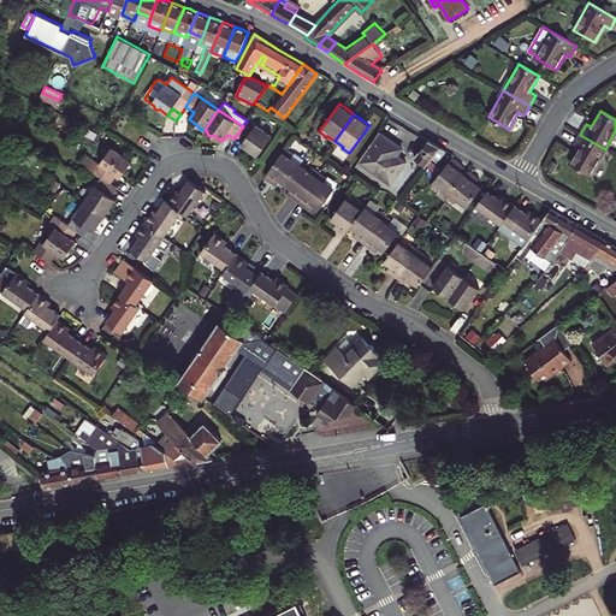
[(242,144),(250,150),(250,153),(254,154),(256,154),(258,155),(272,135),(248,119),(247,120),(243,126),(240,131),(247,137),(244,140),(242,144)]
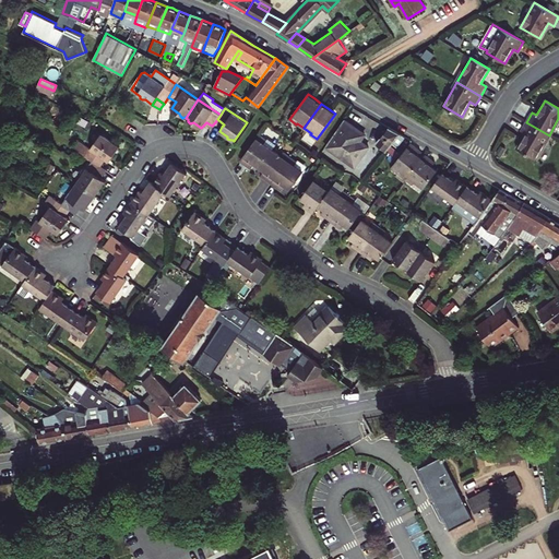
[(344,119),(324,146),(354,166),(368,146),(359,141),(351,135),(356,128),(349,123),(344,119)]
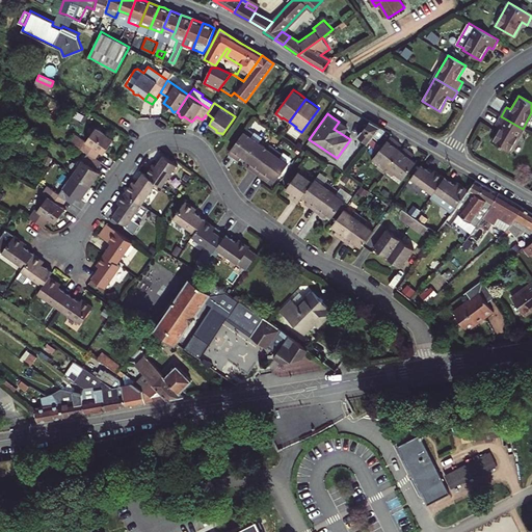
[(509,152),(523,129),(501,116),(498,121),(496,125),(500,128),(491,141),(509,152)]
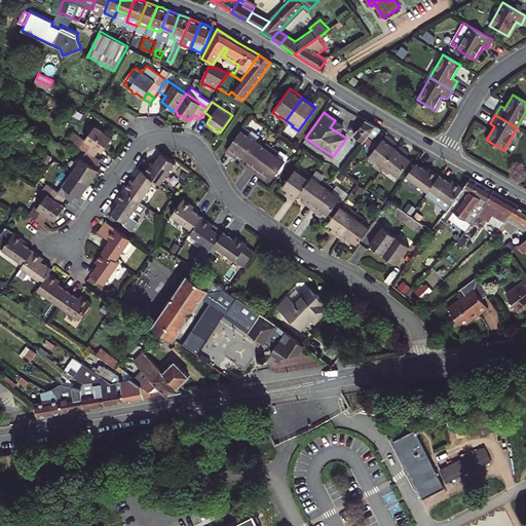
[(338,133),(342,125),(335,120),(330,127),(338,133)]
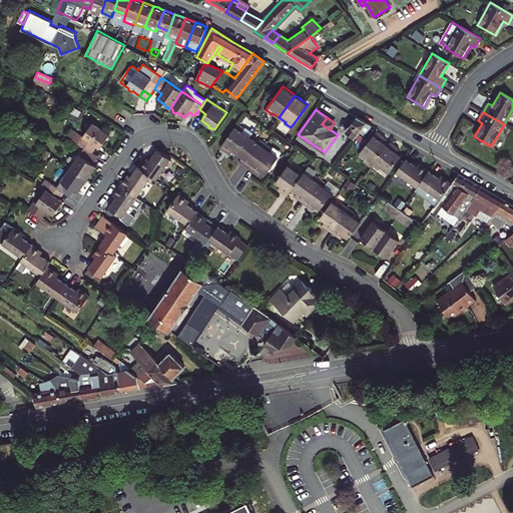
[(100,148),(104,141),(106,141),(109,138),(108,136),(109,134),(92,123),(83,136),(73,129),(68,136),(85,148),(90,151),(94,145),(100,148)]
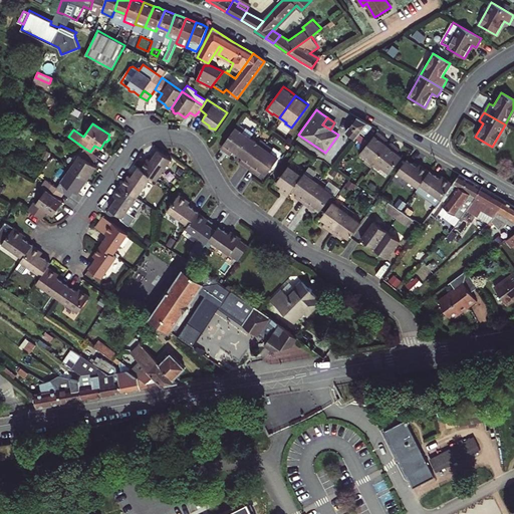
[(238,154),(250,138),(243,133),(245,129),(238,123),(221,148),(230,155),(233,151),(238,154)]
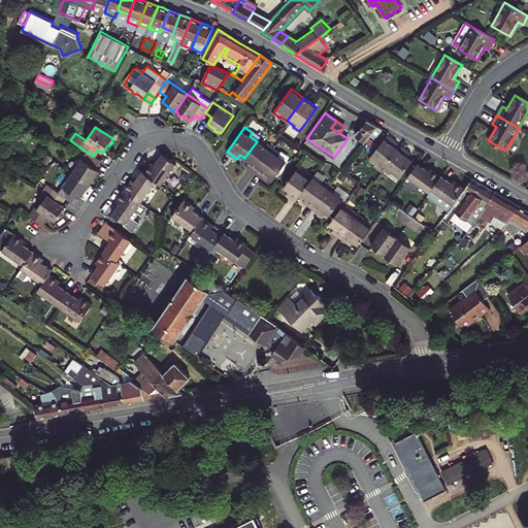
[(377,127),(370,136),(375,139),(383,129),(377,127)]
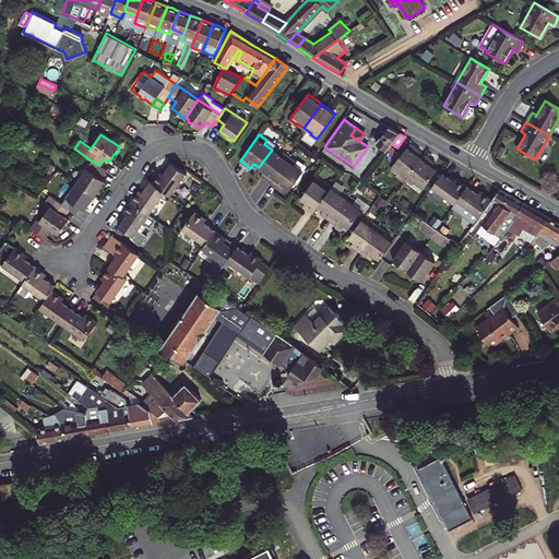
[(402,154),(399,159),(397,161),(391,168),(397,174),(401,170),(408,177),(423,158),(417,154),(420,151),(416,146),(411,143),(402,154)]
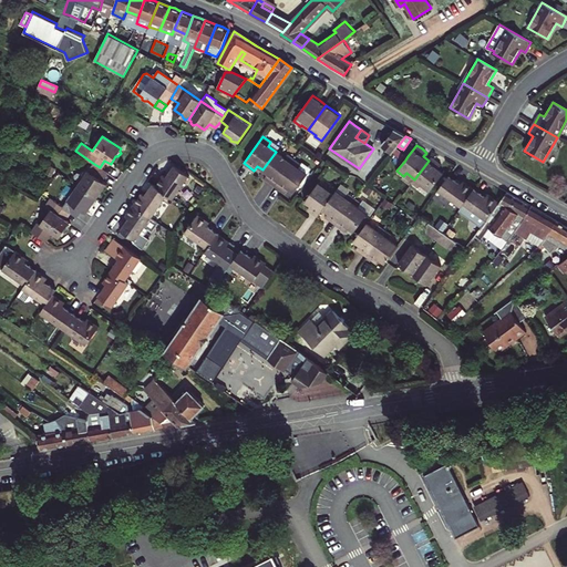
[(397,147),(392,153),(404,162),(408,156),(397,147)]
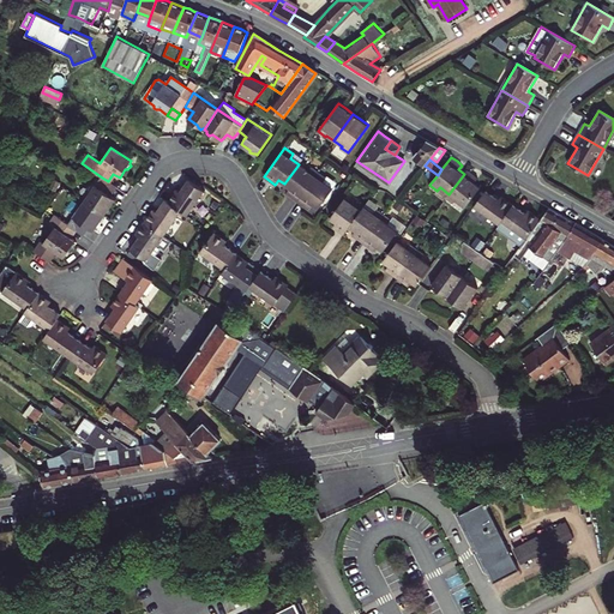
[(299,202),(319,173),(311,167),(308,170),(299,164),(284,184),(292,188),(287,193),(299,202)]
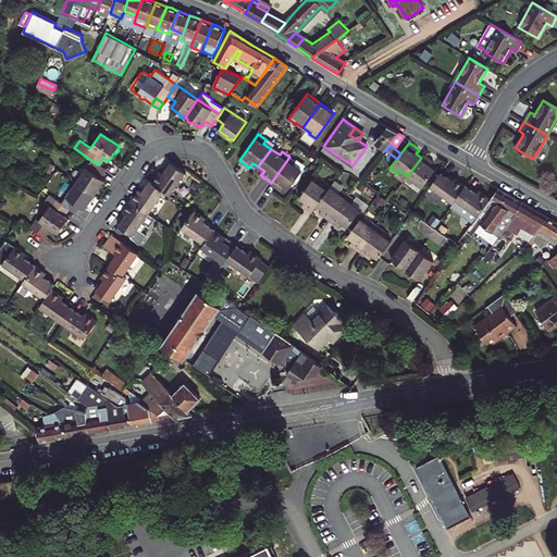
[(423,155),(421,158),(407,176),(405,180),(411,184),(413,181),(421,187),(435,170),(431,165),(433,162),(429,158),(423,155)]
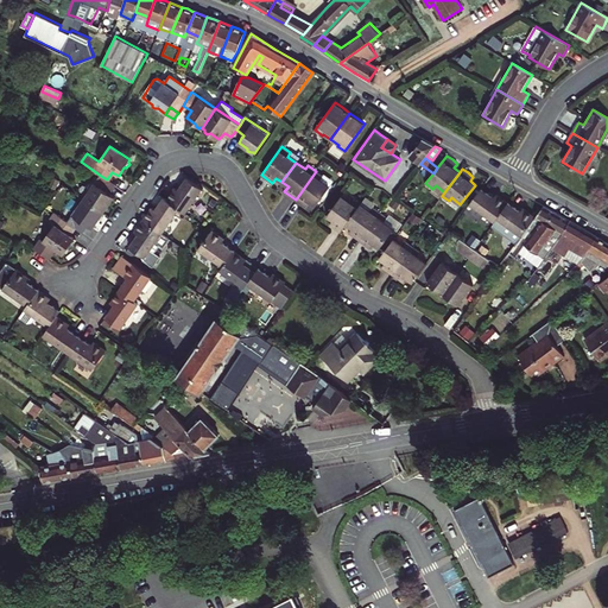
[(316,207),(330,187),(321,179),(323,176),(316,171),(296,200),(306,207),(310,202),(316,207)]
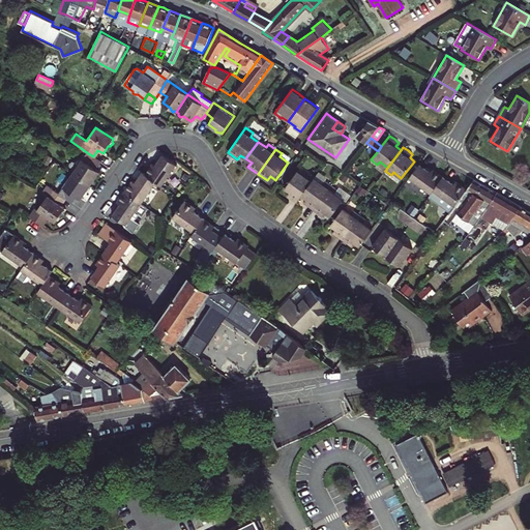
[(95,182),(94,179),(99,172),(94,168),(99,160),(93,156),(88,153),(74,174),(90,185),(91,184),(94,184),(95,182)]
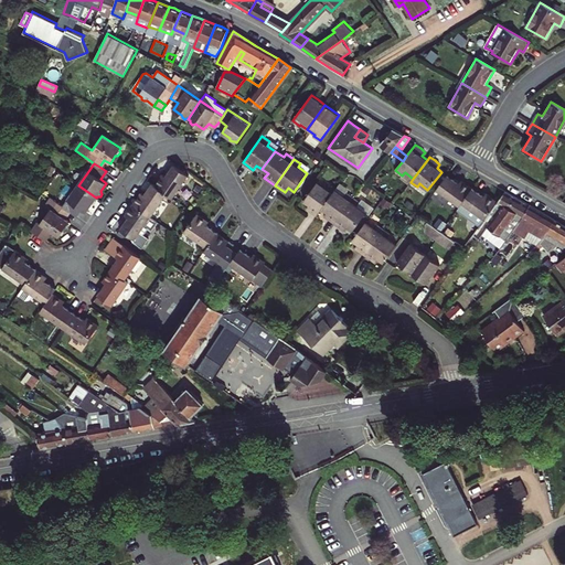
[(163,173),(156,185),(168,193),(173,196),(189,174),(174,164),(167,176),(163,173)]
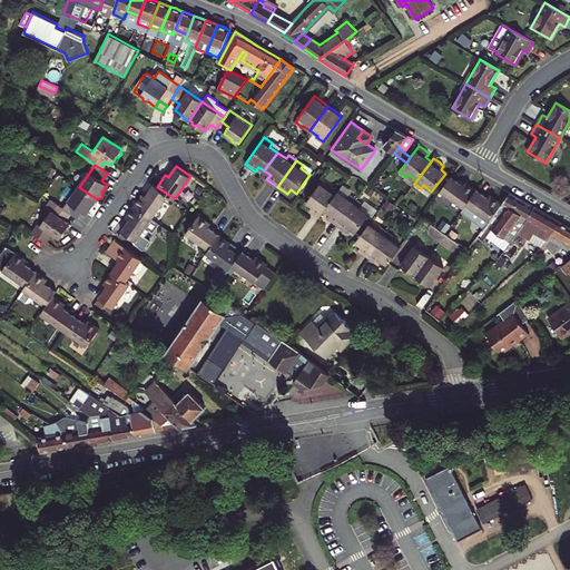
[(462,185),(451,177),(441,190),(464,207),(477,189),(471,185),(464,180),(462,185)]
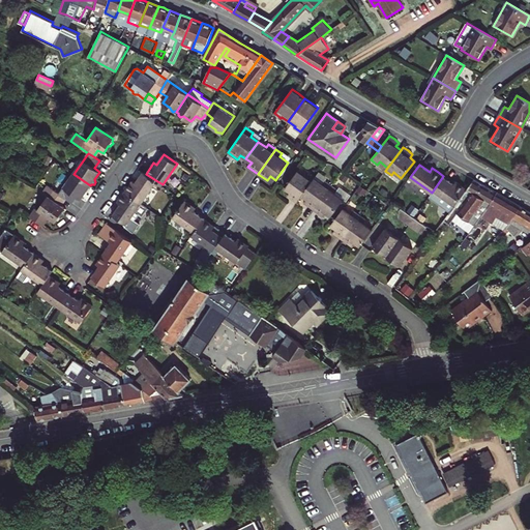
[(301,196),(315,177),(308,173),(305,177),(297,171),(285,188),(290,192),(288,196),(296,202),(301,196)]
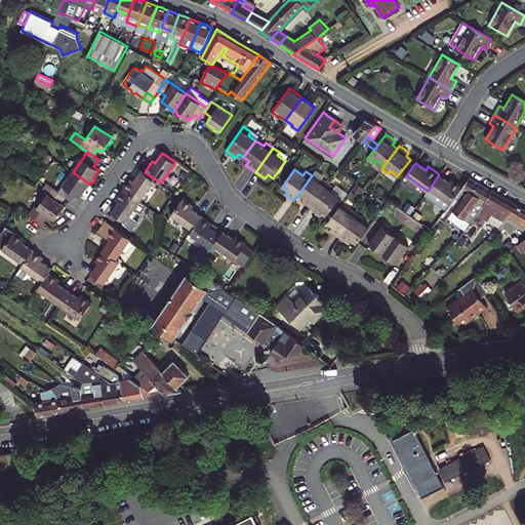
[(140,201),(156,179),(145,172),(142,170),(134,180),(132,178),(124,190),(140,201)]
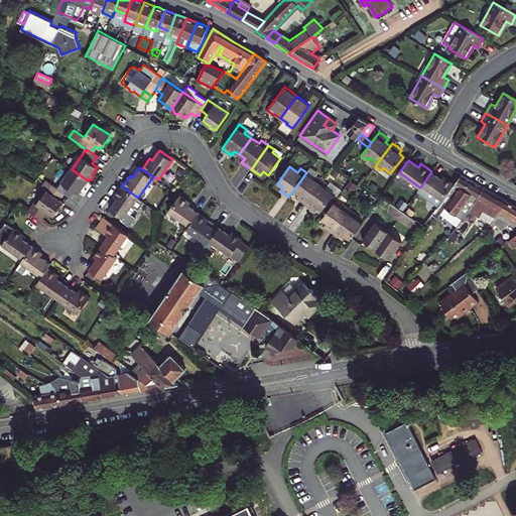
[(66,194),(69,197),(74,189),(79,194),(84,185),(87,185),(88,184),(88,181),(88,180),(72,169),(57,188),(62,191),(66,194)]
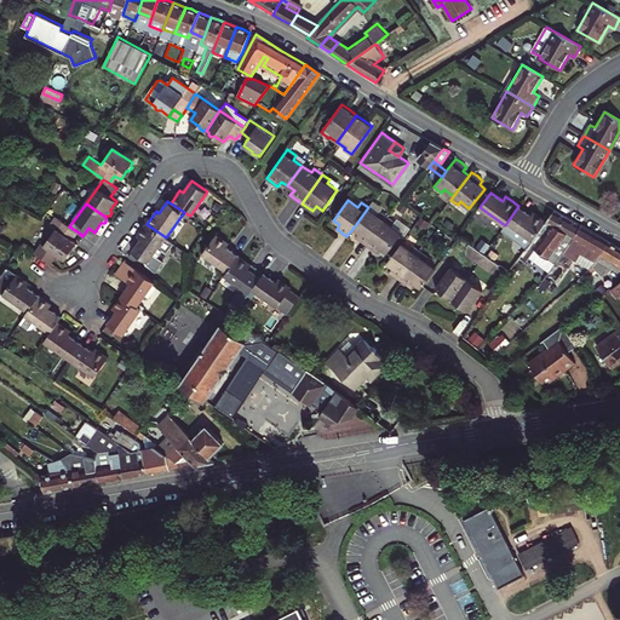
[(530,214),(518,206),(505,225),(501,230),(527,248),(546,222),(540,217),(533,212),(530,214)]
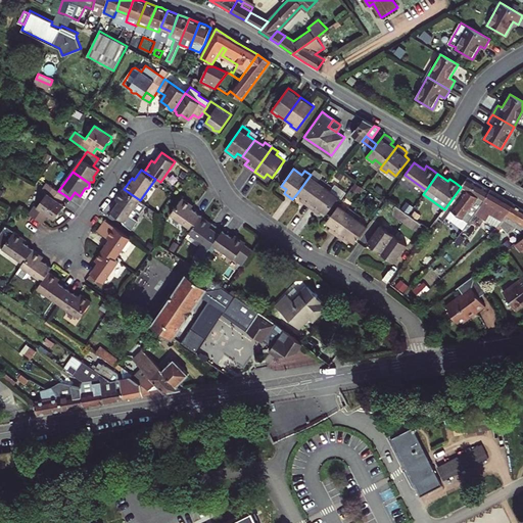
[(319,181),(311,175),(297,193),(302,196),(300,200),(310,206),(327,183),(321,178),(319,181)]
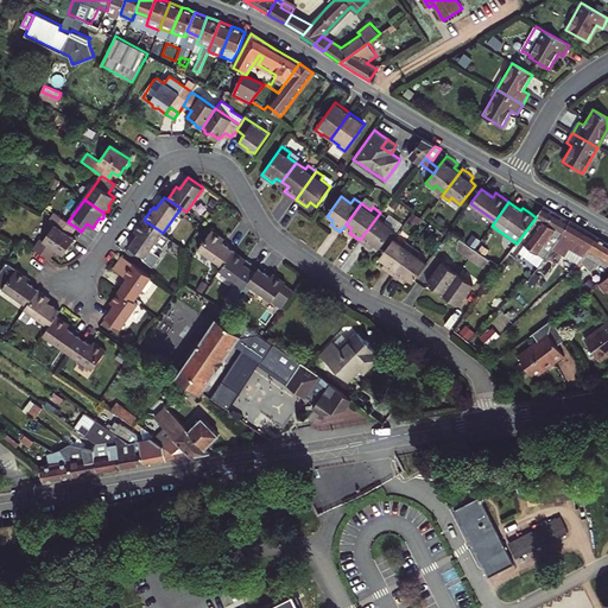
[(559,230),(565,220),(555,214),(543,207),(536,216),(542,220),(559,230)]
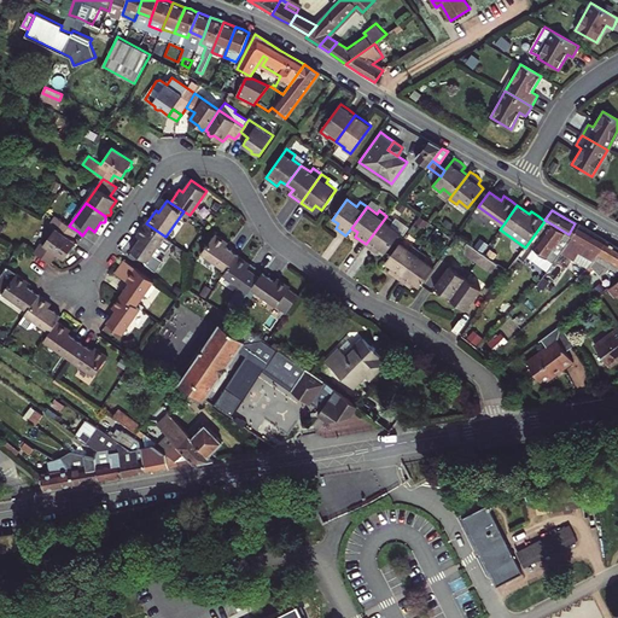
[(394,221),(386,216),(366,244),(375,252),(379,248),(386,252),(401,232),(391,225),(394,221)]
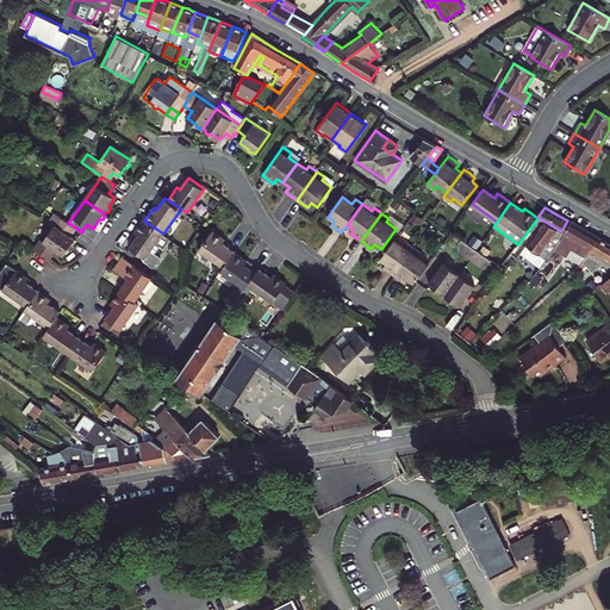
[(39,238),(32,248),(37,251),(49,260),(56,249),(64,255),(66,254),(68,254),(69,250),(69,248),(75,240),(72,236),(69,235),(74,226),(68,223),(61,218),(44,241),(39,238)]
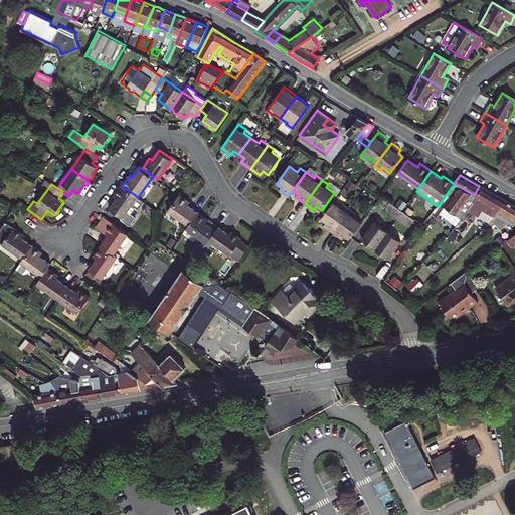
[(143,201),(138,197),(122,186),(115,196),(117,198),(110,208),(122,217),(120,220),(129,227),(136,218),(131,214),(136,208),(137,209),(143,201)]
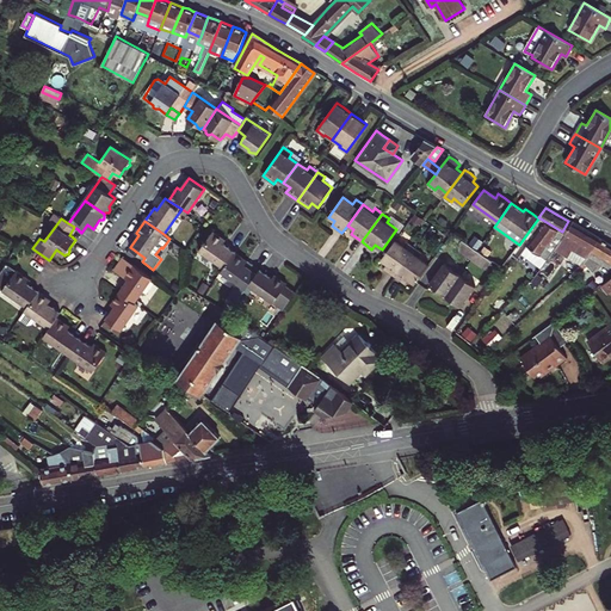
[(544,221),(528,245),(537,252),(545,258),(553,251),(565,235),(572,223),(568,221),(562,232),(544,221)]
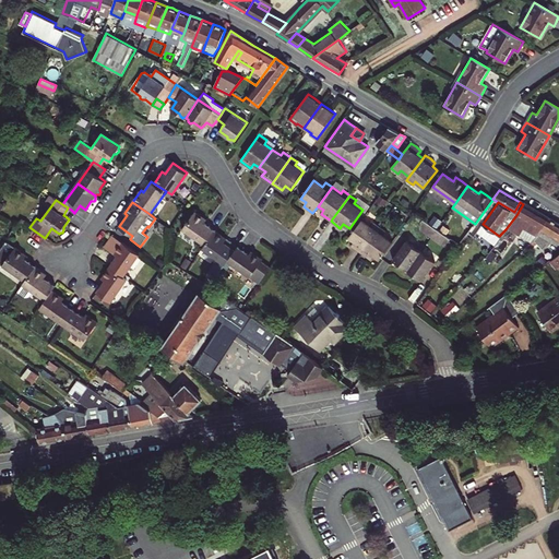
[(537,235),(548,217),(536,211),(523,204),(516,215),(506,229),(516,235),(521,226),(537,235)]
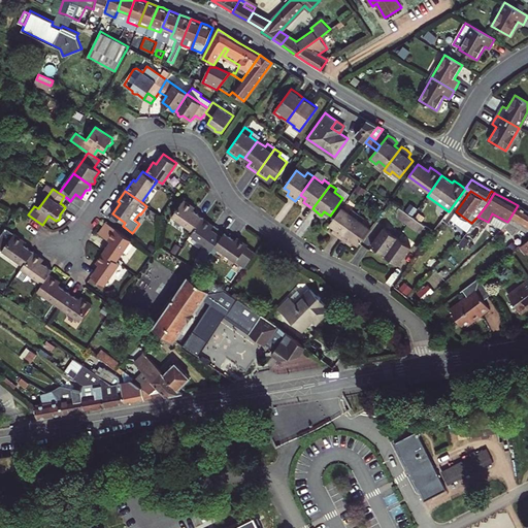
[(194,231),(204,218),(193,209),(195,207),(185,199),(172,216),(194,231)]
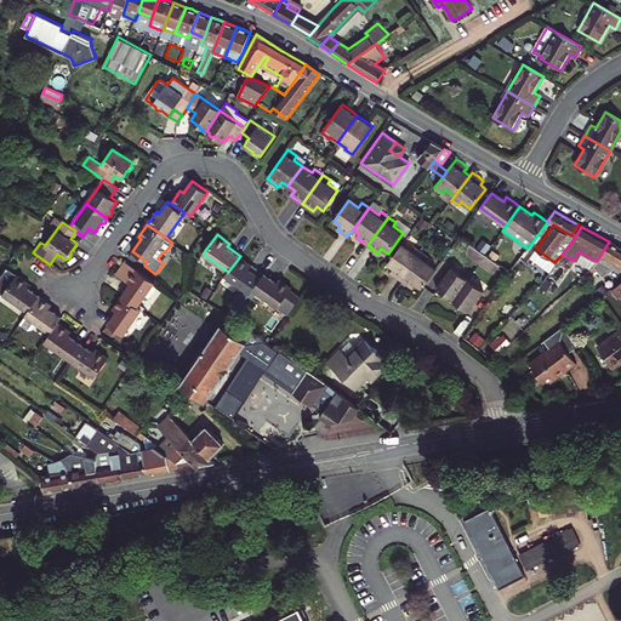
[(620,248),(609,241),(597,261),(593,267),(602,277),(608,271),(610,273),(613,271),(620,274),(620,248)]
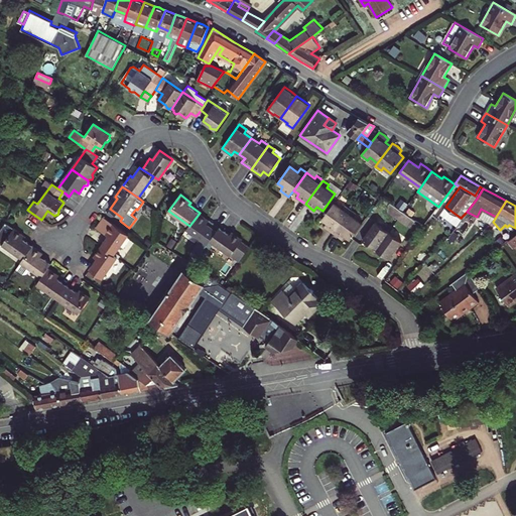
[(334,234),(349,213),(334,203),(321,219),(327,223),(324,227),(334,234)]
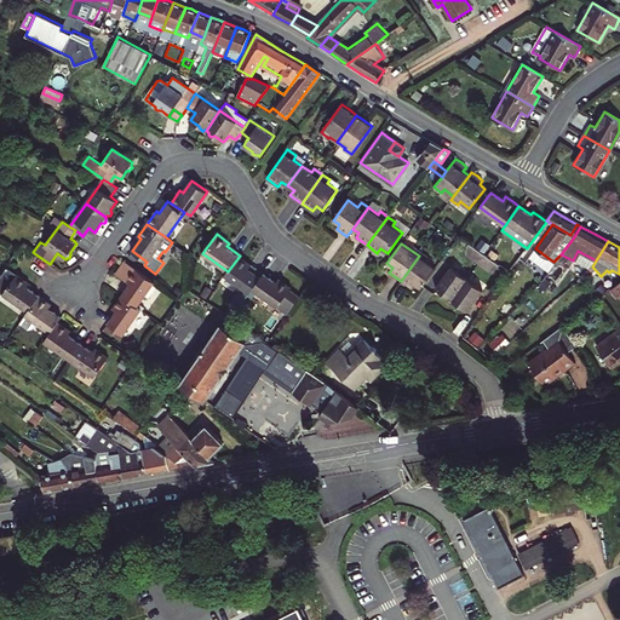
[(484,254),(470,244),(468,247),(466,256),(478,263),(484,254)]
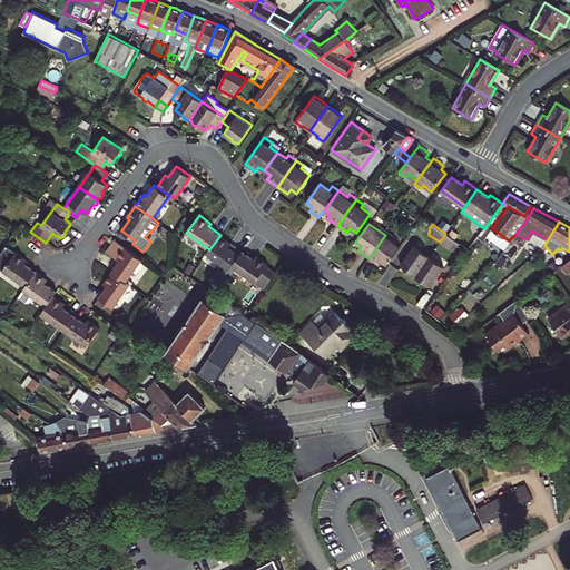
[(459,243),(445,234),(440,242),(450,249),(458,247),(459,243)]
